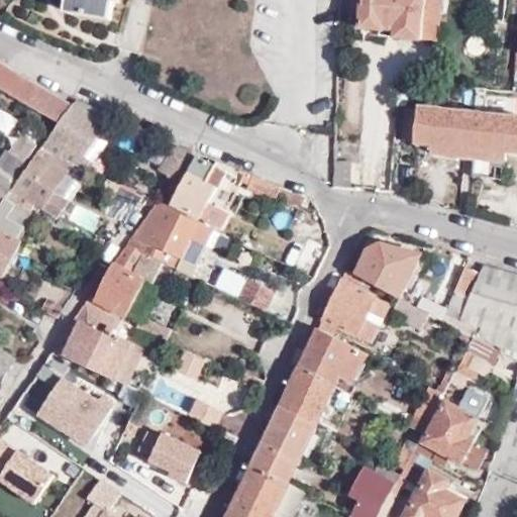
[(68,0),(66,12),(108,20),(111,0),(68,0)]
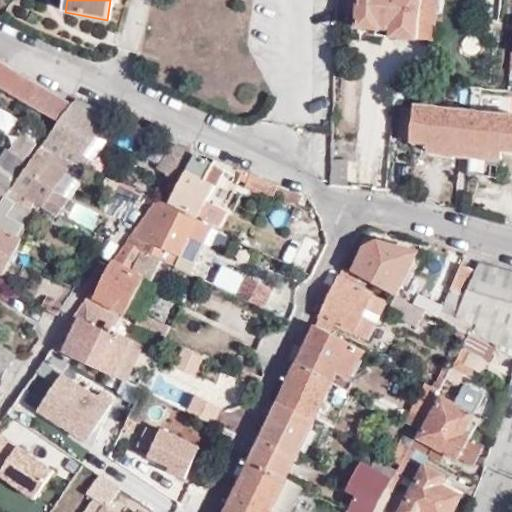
[(416,39),(420,0),(358,0),(355,27),(392,32),(392,36),(416,41),(416,39)]
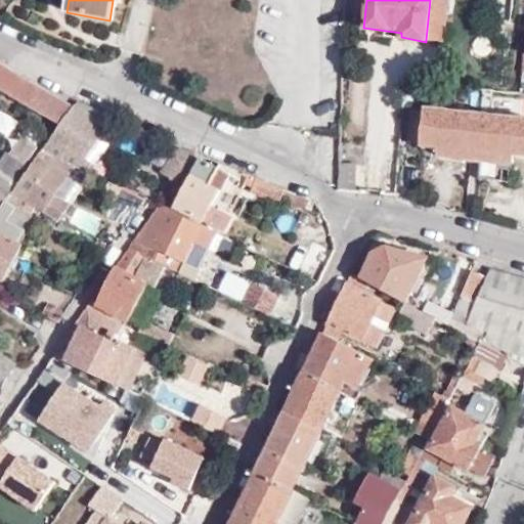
[(445,0),(430,0),(426,40),(442,43),(445,0)]
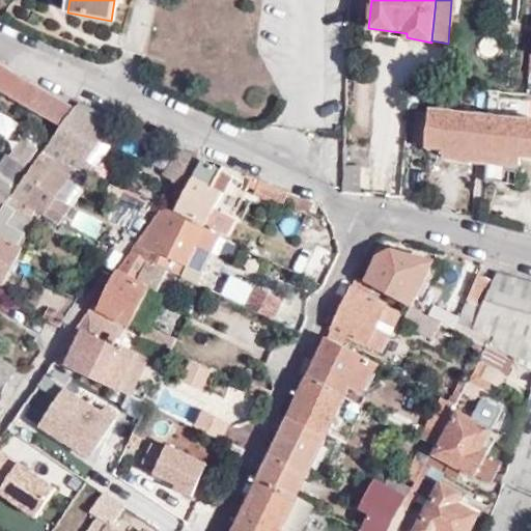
[(2,67),(0,66),(0,88),(60,122),(72,107),(2,67)]
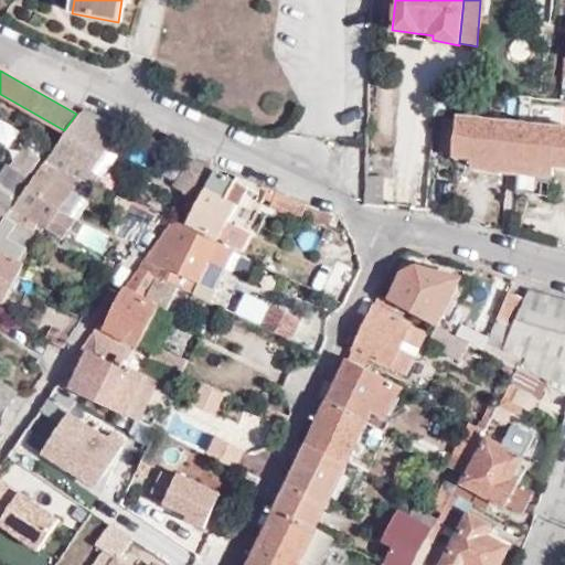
[(93,166),(119,126),(81,108),(76,114),(64,130),(53,147),(65,156),(59,166),(82,178),(94,183),(102,171),(93,166)]
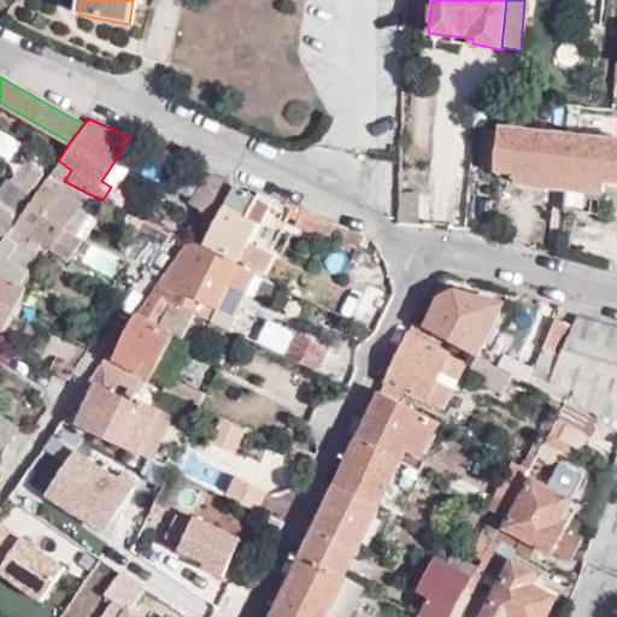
[(515,183),(563,188),(599,192),(604,193),(606,182),(616,183),(616,140),(498,128),(498,130),(482,129),(479,165),(495,166),(495,170),(516,171),(515,183)]
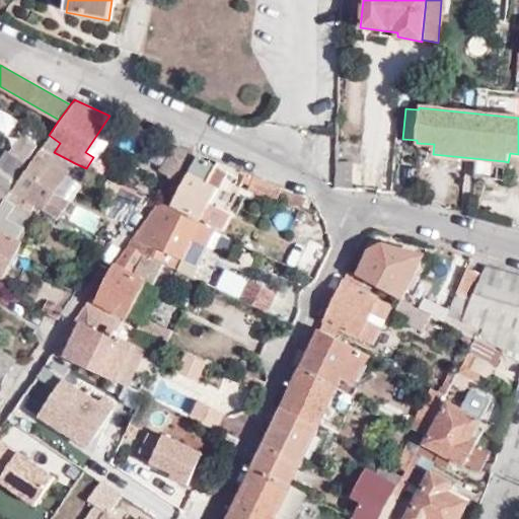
[(57,191),(75,163),(54,152),(41,146),(27,165),(12,187),(57,215),(69,199),(57,191)]
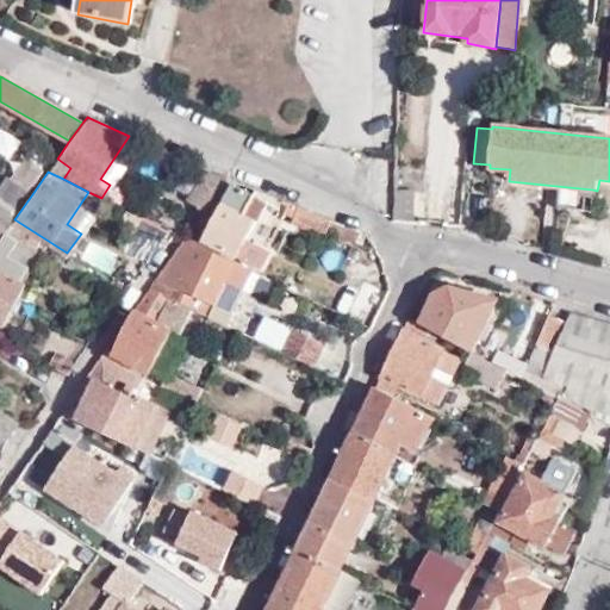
[(223,181),(226,176),(207,172),(185,204),(201,213),(223,181)]
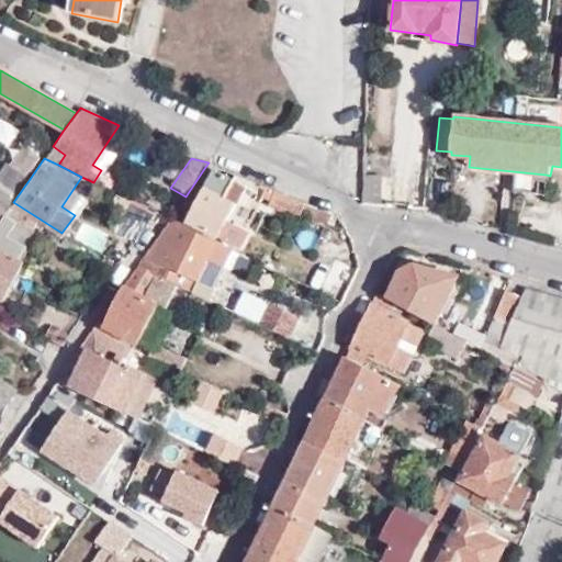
[(0,201),(8,208),(13,202),(30,179),(3,160),(0,165),(0,201)]
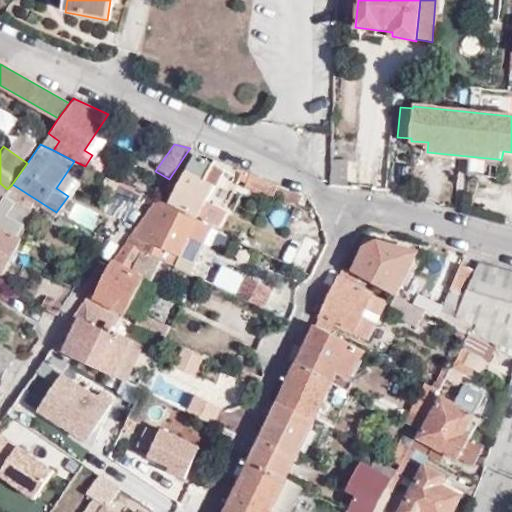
[(153,201),(195,221),(199,213),(211,220),(219,204),(207,197),(221,168),(187,152),(169,179),(153,201)]
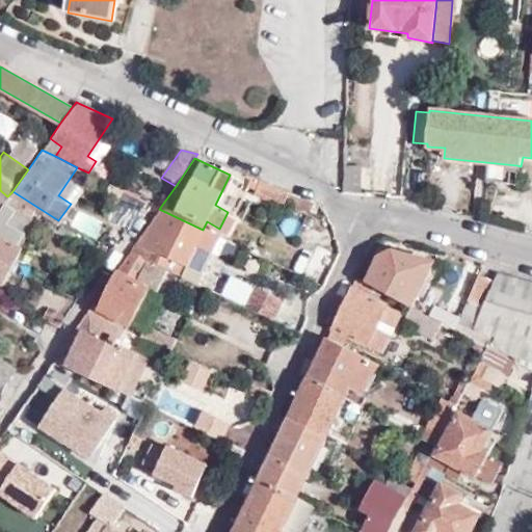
[(516,165),(485,162),(483,181),(515,185),(516,165)]
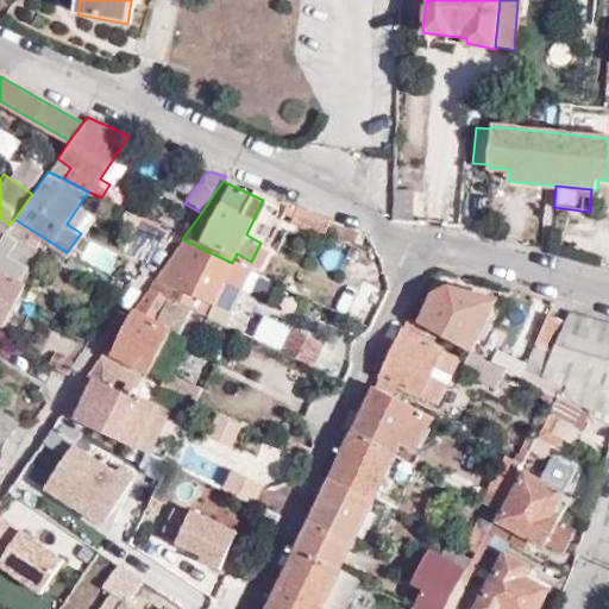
[(390,190),(390,221),(407,224),(409,193),(390,190)]
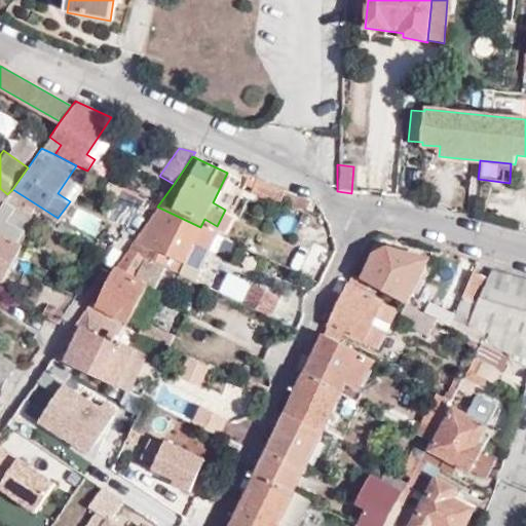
[(294,204),(299,196),(257,178),(252,188),(270,197),(274,192),(279,194),(278,198),(294,204)]
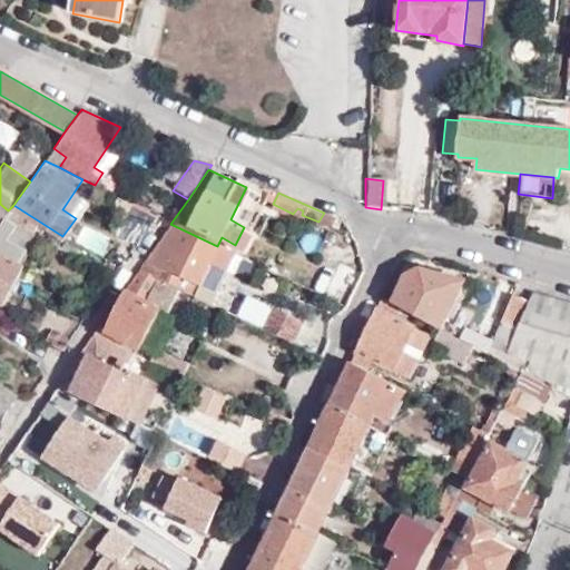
[(131,204),(157,217),(164,208),(138,195),(131,204)]
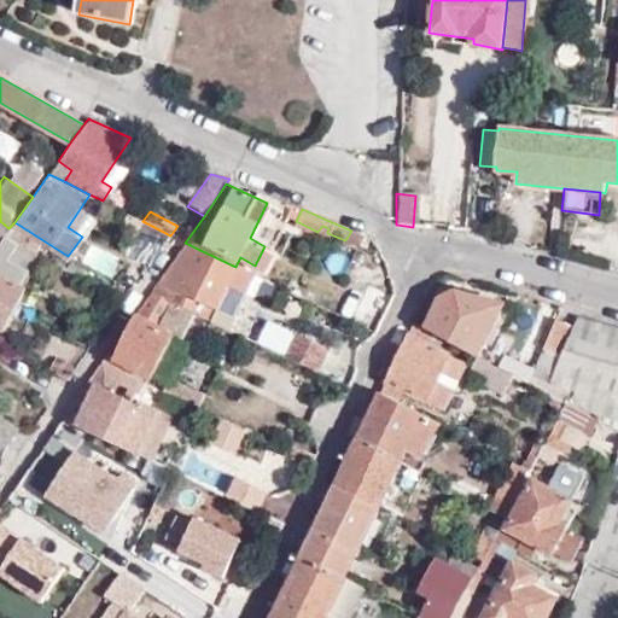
[(151,263),(170,235),(143,221),(127,246),(151,263)]
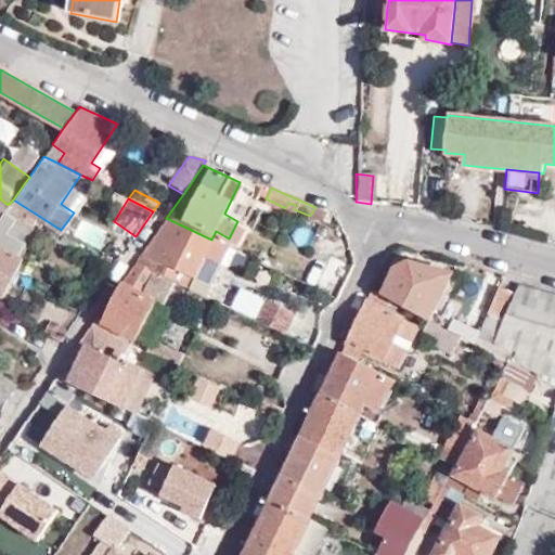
[(4,209),(0,216),(0,293),(4,295),(25,257),(20,255),(34,228),(4,209)]
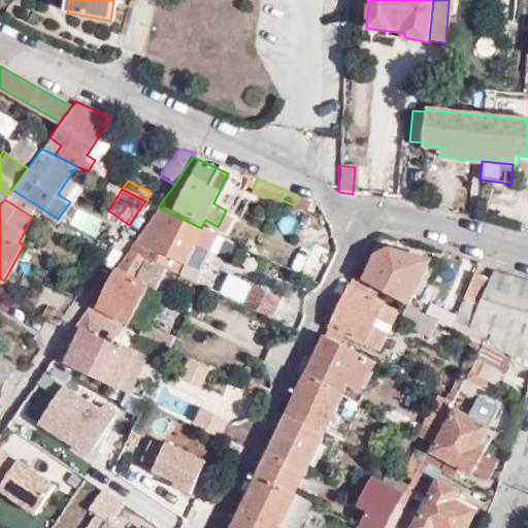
[(209,253),(218,236),(201,228),(158,207),(128,250),(164,267),(180,275),(196,245),(209,253)]
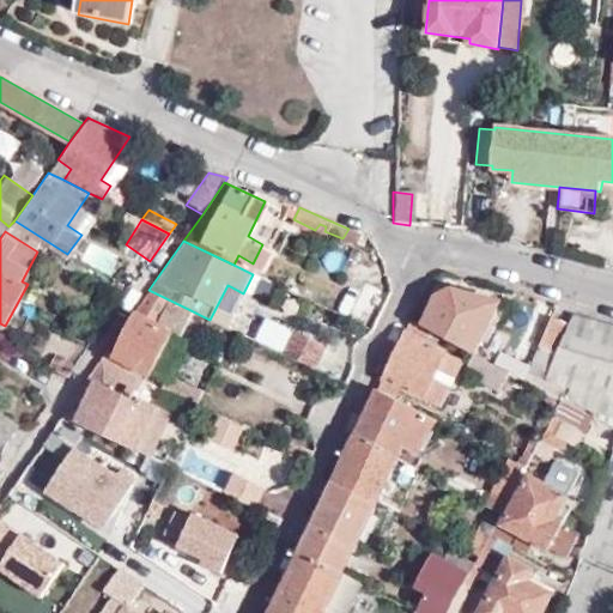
[(225,327),(243,293),(228,285),(210,320),(225,327)]
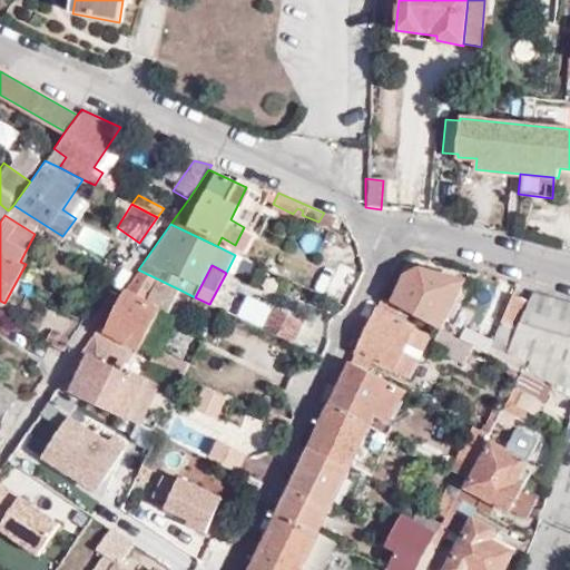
[(390,302),(397,306),(440,328),(444,320),(464,281),(414,267),(406,268),(390,302)]
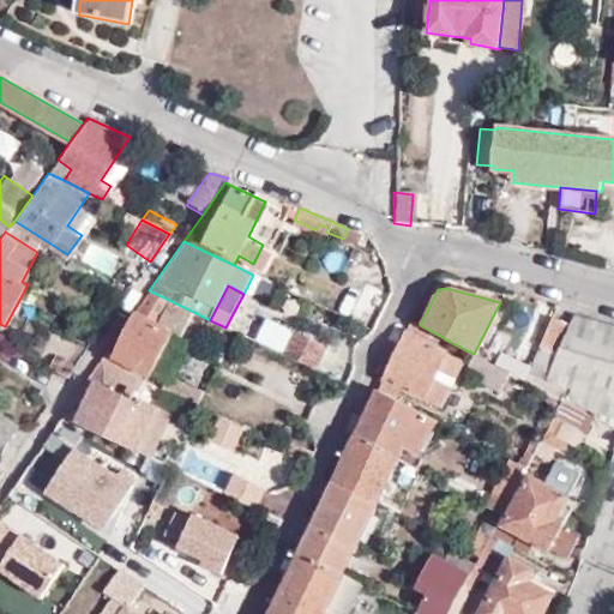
[(142,379),(146,381),(170,332),(180,336),(191,311),(149,290),(101,360),(142,379)]
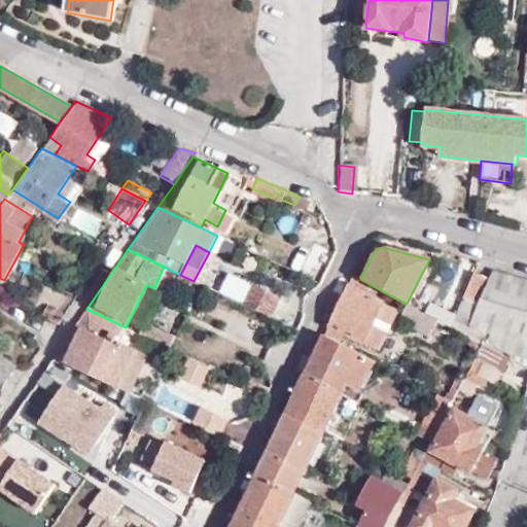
[(488,278),(473,271),(462,297),(478,306),(471,321),(494,332),(490,342),(526,357),(526,280),(491,271),(488,278)]
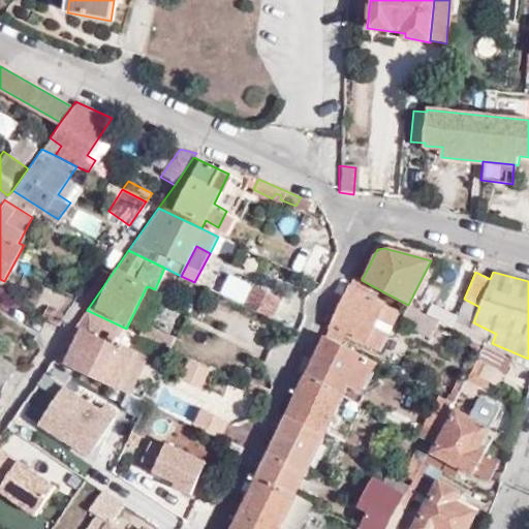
[(352,275),(323,334),(339,343),(344,336),(363,345),(383,303),(365,293),(369,284),(362,280),(352,275)]
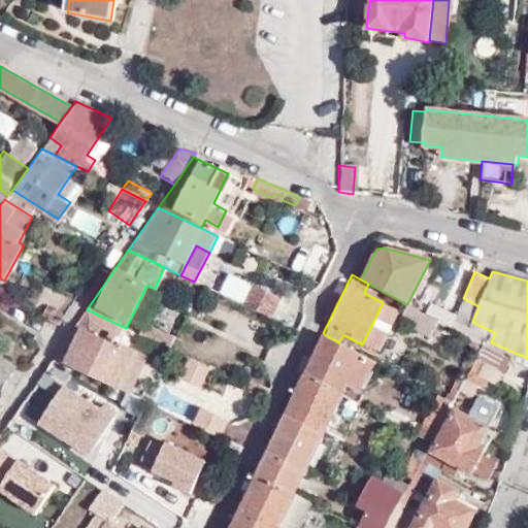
[(240,304),(268,319),(277,299),(251,286),(240,304)]
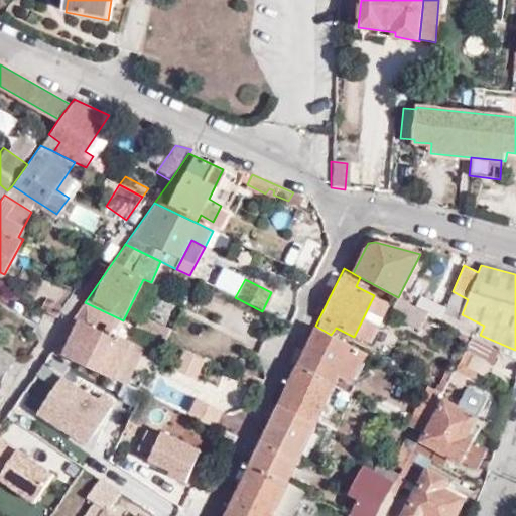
[(398,297),(411,304),(414,305),(418,297),(402,289),(398,297)]
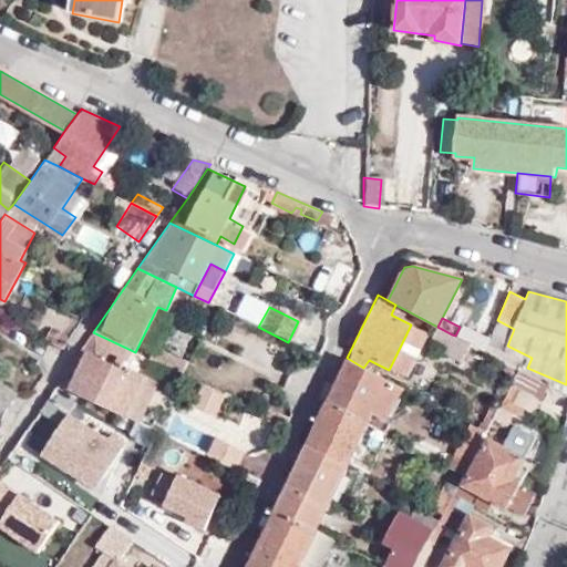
[(389,370),(405,379),(430,334),(411,325),(389,370)]
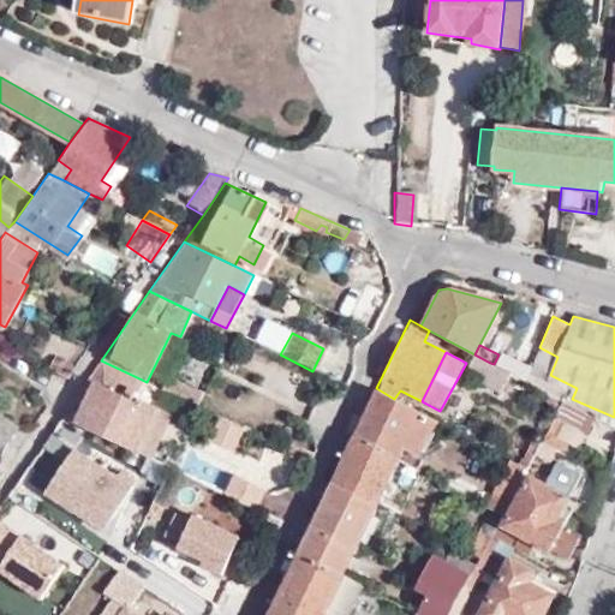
[(494,364),(511,372),(526,381),(531,370),(499,353),(499,354),(494,364)]
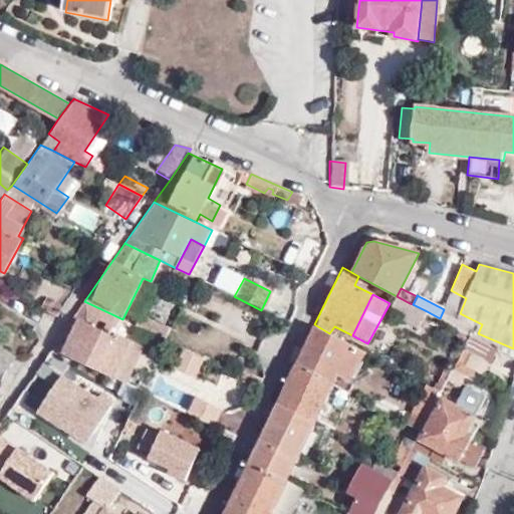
[(410,303),(397,296),(390,308),(404,316),(410,303)]
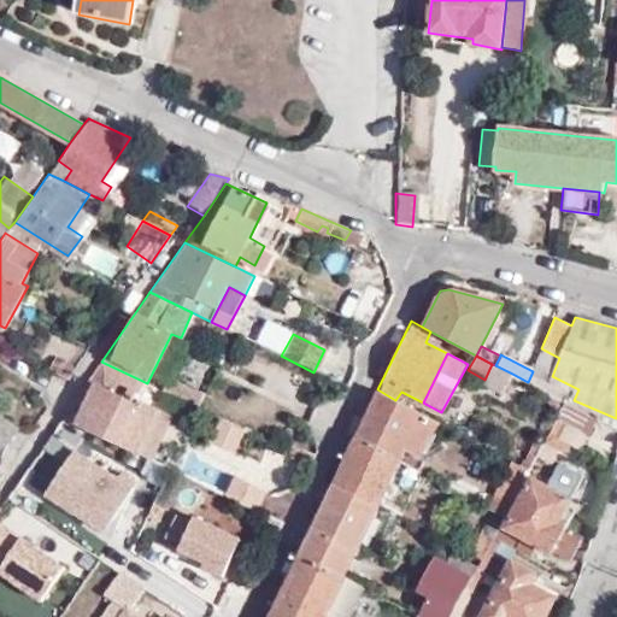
[(69,378),(75,369),(54,357),(48,366),(69,378)]
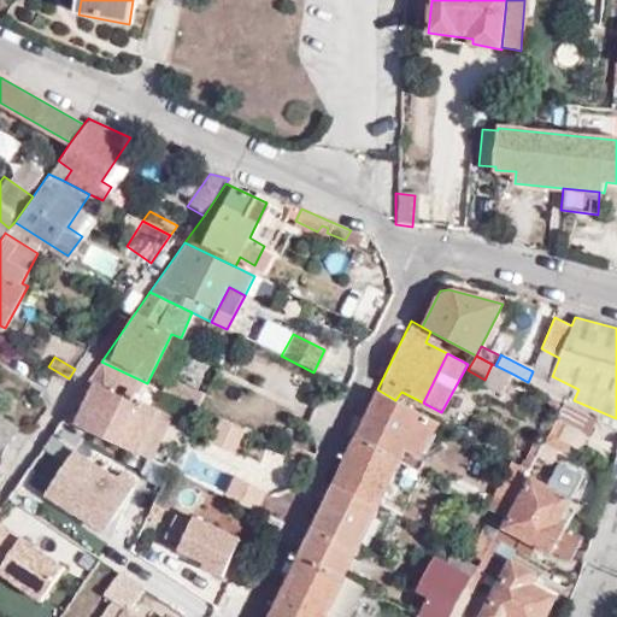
[(63,416),(133,450),(154,409),(134,398),(142,381),(101,362),(63,416)]
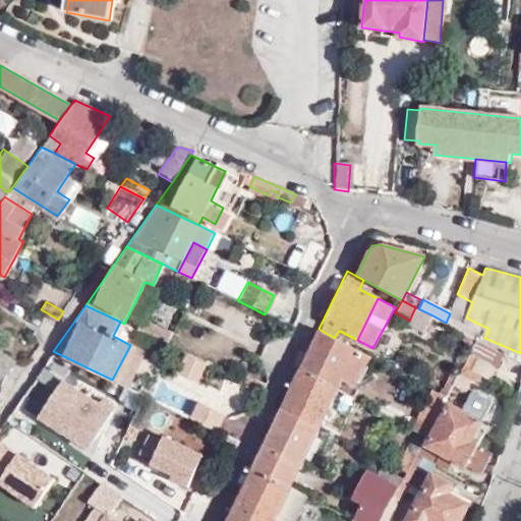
[(409,321),(425,330),(432,315),(418,308),(415,307),(409,321)]
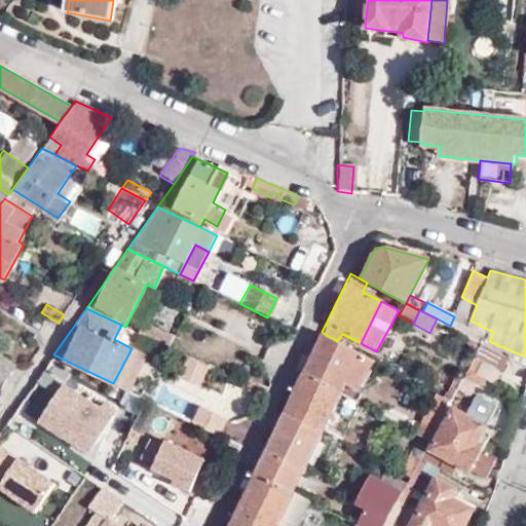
[(137,332),(166,346),(171,337),(142,322),(137,332)]
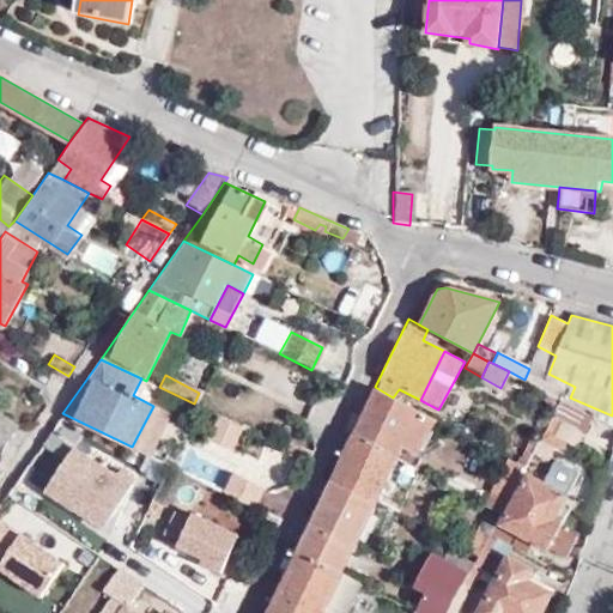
[(375,387),(353,432),(399,456),(404,445),(419,453),(436,420),(393,398),(375,387)]
